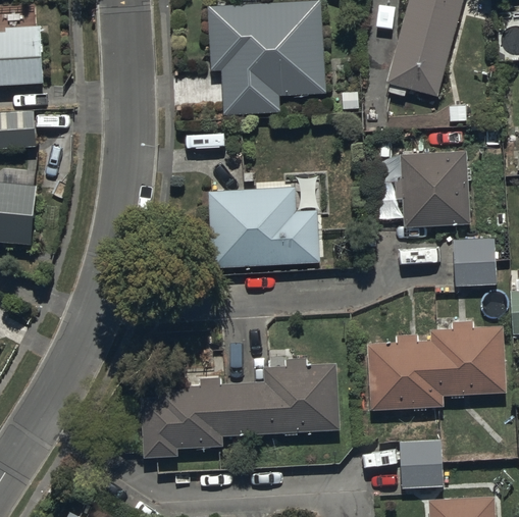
[(463,0),(408,0),(385,82),(437,96),(463,0)]
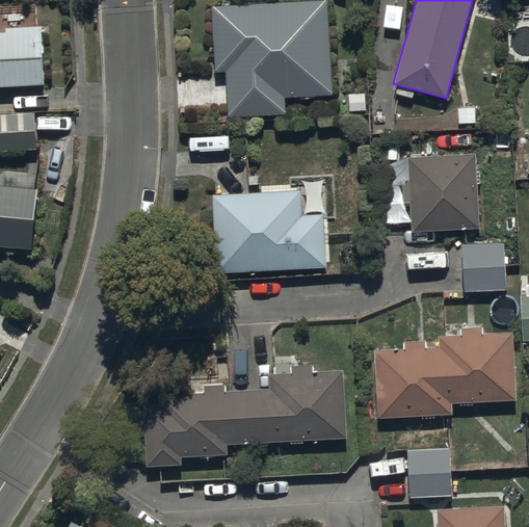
[(226,71),(228,116),(285,114),(284,98),(331,96),(326,1),(211,6),(214,71),(226,71)]
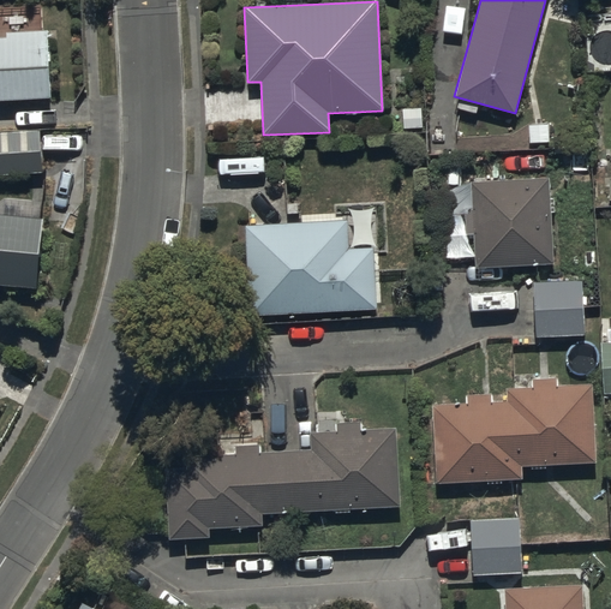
[(0,99),(52,97),(48,29),(5,30),(5,37),(0,37),(0,99)]
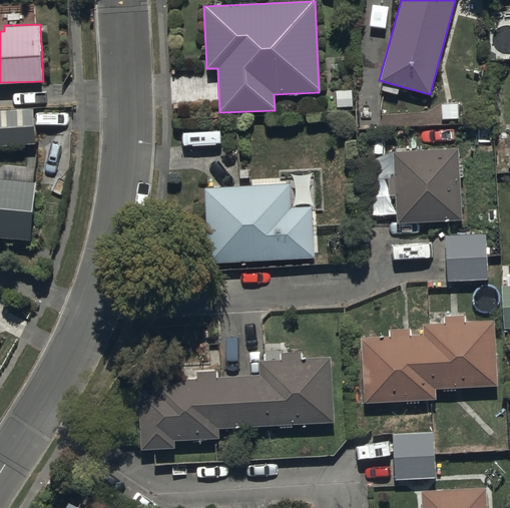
[(0,146),(35,145),(33,107),(3,109),(4,126),(0,125),(0,146)]
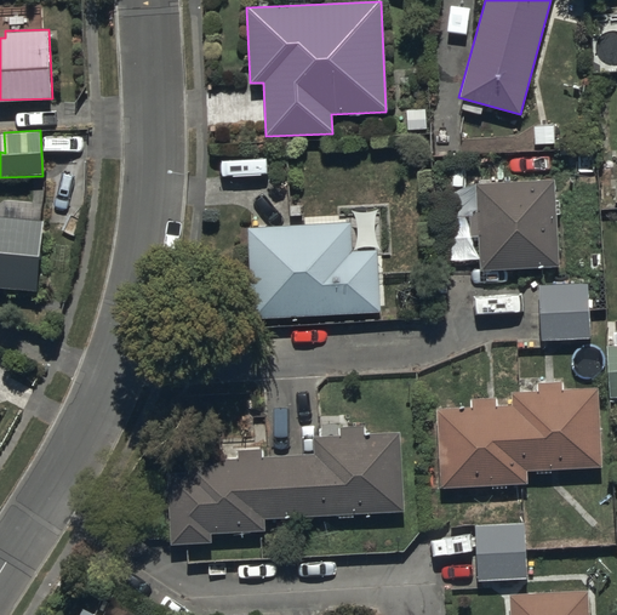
[(555,180),(475,184),(476,211),(468,211),(470,238),(479,237),(480,272),(560,267),(555,180)]
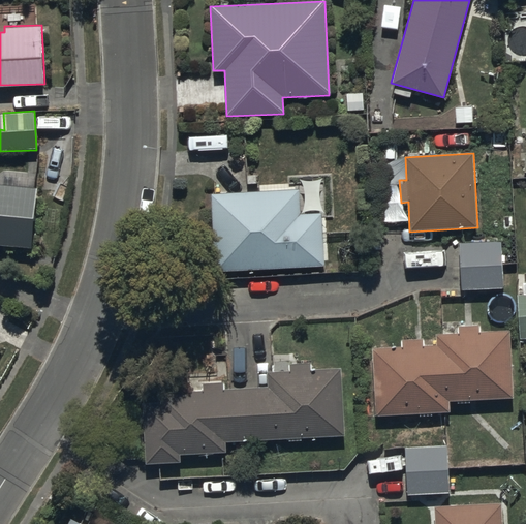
[(0,242),(32,245),(37,186),(0,182),(0,242)]
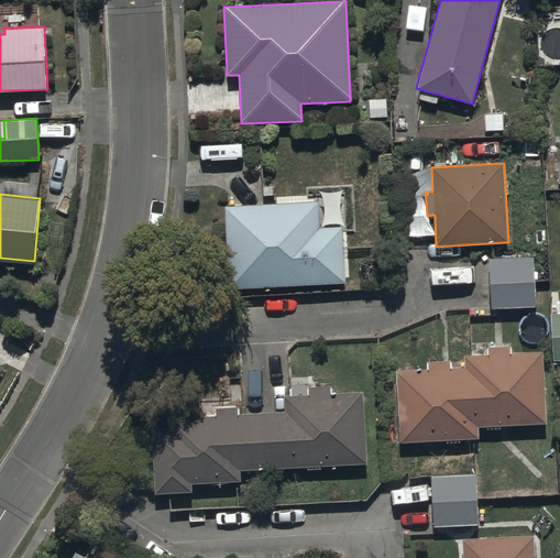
[(318,201),(223,206),(228,288),(347,283),(344,228),(319,229),(318,201)]
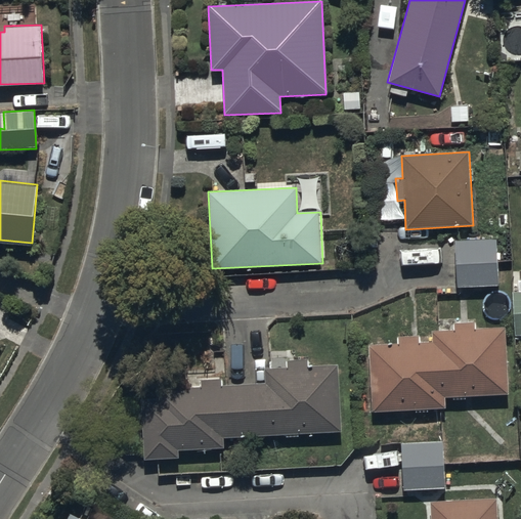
[(454,243),(457,289),(497,286),(495,240),(454,243)]
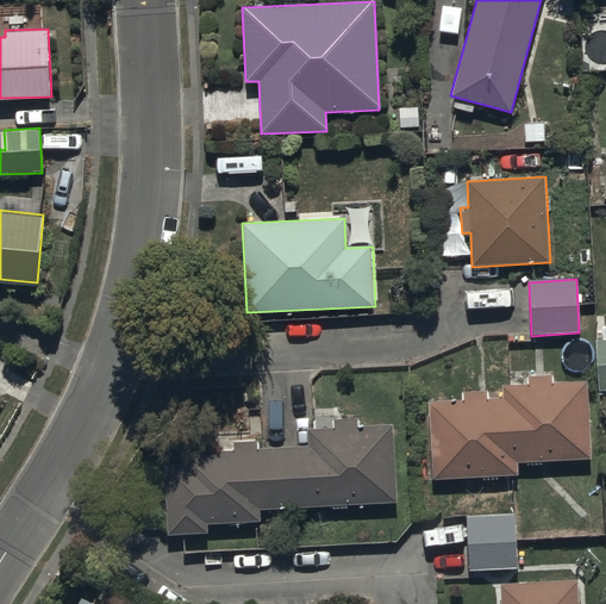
[(605,341),(595,342),(598,392),(605,392),(605,341)]
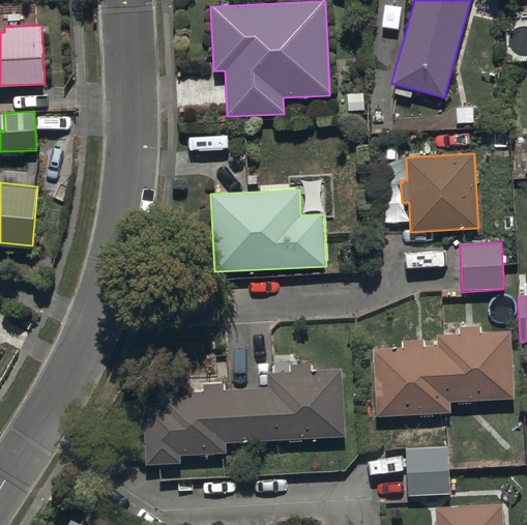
[(372,348),(375,416),(419,415),(419,418),(432,418),(432,414),(450,414),(449,403),(457,403),(457,406),(470,405),(470,401),(513,400),(510,332),(479,333),(478,328),(460,328),(460,336),(437,336),(438,347),(425,348),(423,341),(402,341),(402,347),(372,348)]
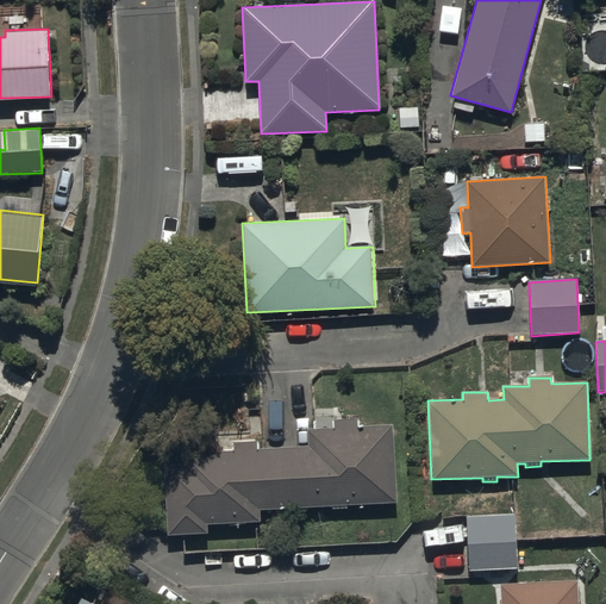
[(163,465),(167,534),(207,534),(207,523),(258,522),(258,510),(395,503),(392,425),(357,428),(357,419),(331,421),(332,429),(308,430),(310,448),(257,450),(257,441),(232,443),(233,452),(182,455),(182,464),(163,465)]
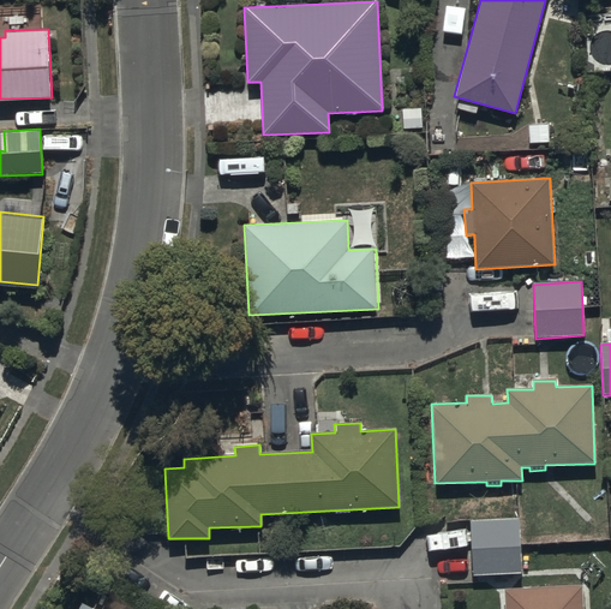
[(520,519),(469,521),(472,577),(522,574),(520,519)]
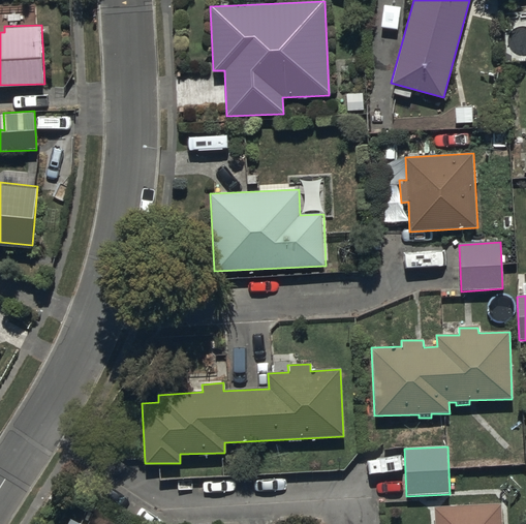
[(501,523),(500,504),(434,507),(434,523),(501,523)]
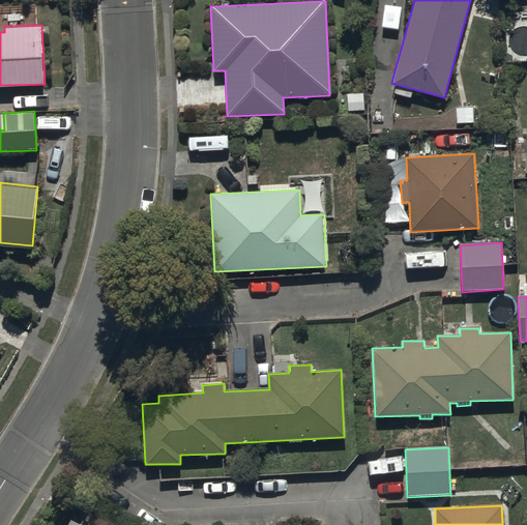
All buildings are outlined.
